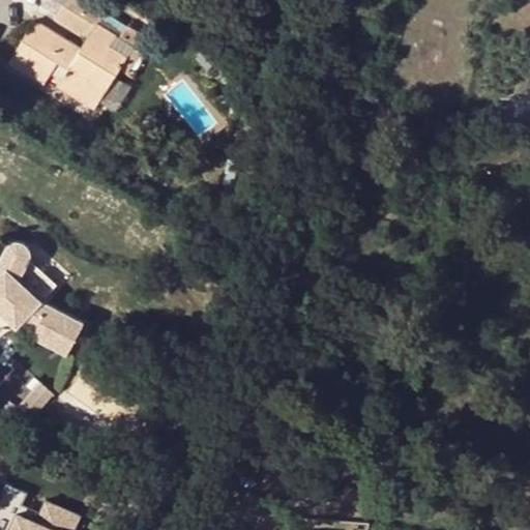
[(51,72),(62,80),(97,100),(120,66),(133,74),(154,39),(89,0),(65,0),(56,17),(85,35),(79,46),(35,19),(7,62),(43,83),(51,72)]
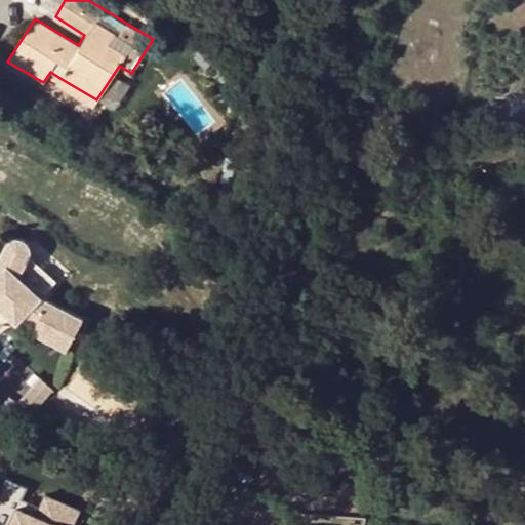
[(56,86),(92,108),(96,99),(62,79),(56,86)]
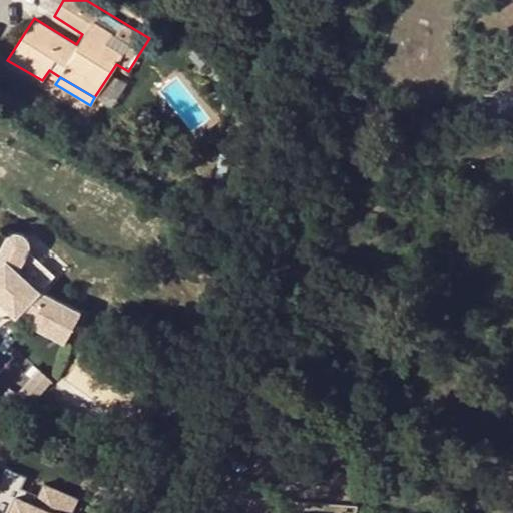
[(0,304),(14,318),(23,309),(33,314),(27,325),(61,343),(77,312),(38,291),(16,271),(28,247),(28,243),(25,236),(16,232),(11,233),(7,236),(0,248),(0,304)]
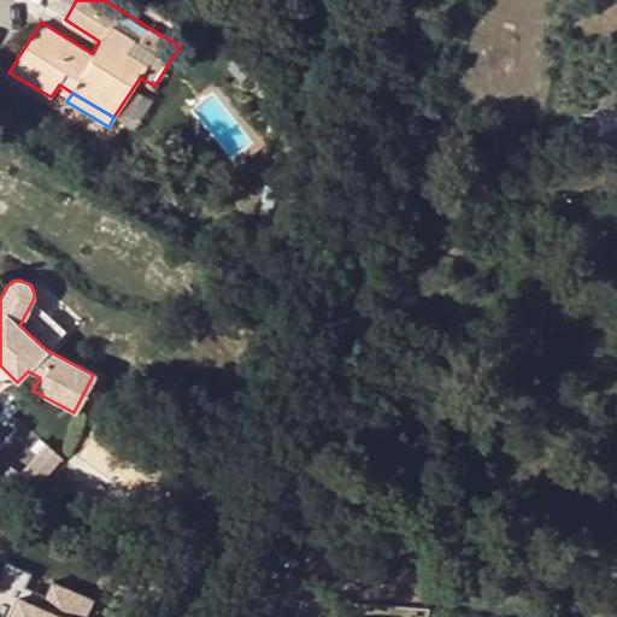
[(62,464),(46,451),(25,472),(41,487),(62,464)]
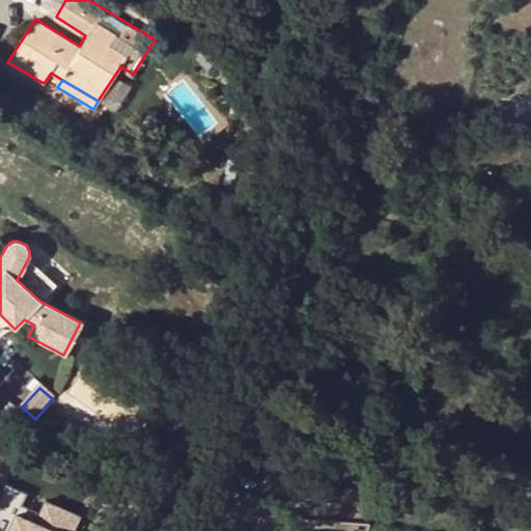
[(22,492),(1,483),(0,484),(0,506),(12,511),(4,530),(67,530),(75,512),(40,499),(36,509),(32,519),(14,511),(18,502),(22,492)]
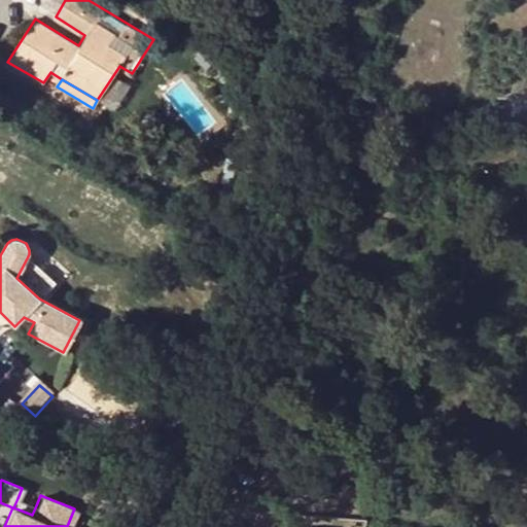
[(36,505),(18,498),(13,507),(32,515),(36,505)]
